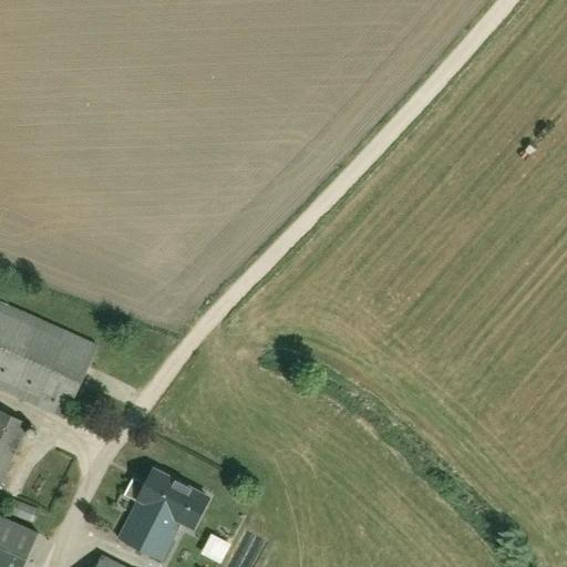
[(98,348),(0,303),(0,389),(65,419),(98,348)]
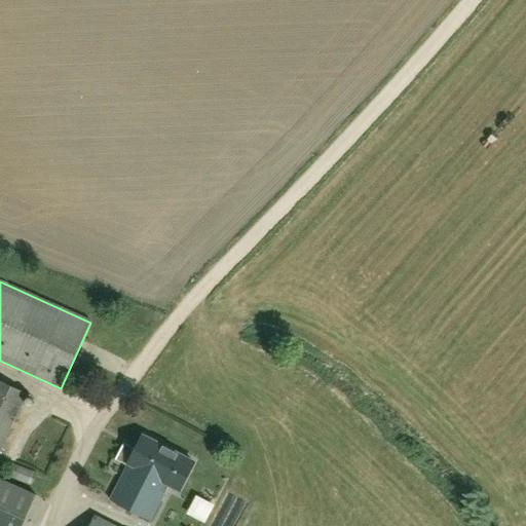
[(0,449),(27,395),(0,381),(0,449)]
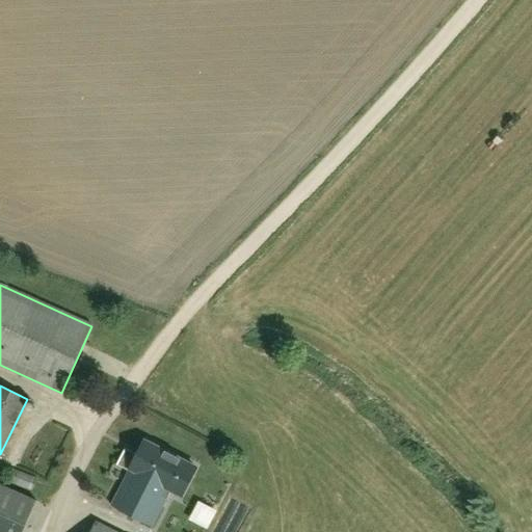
[(112,506),(152,526),(170,490),(182,497),(196,468),(144,441),(138,454),(126,448),(117,463),(130,470),(112,506)]
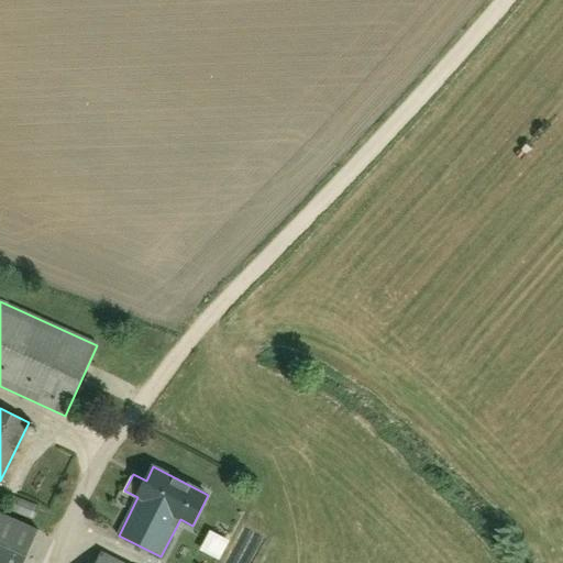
[(10,510),(29,517),(33,505),(15,498),(10,510)]
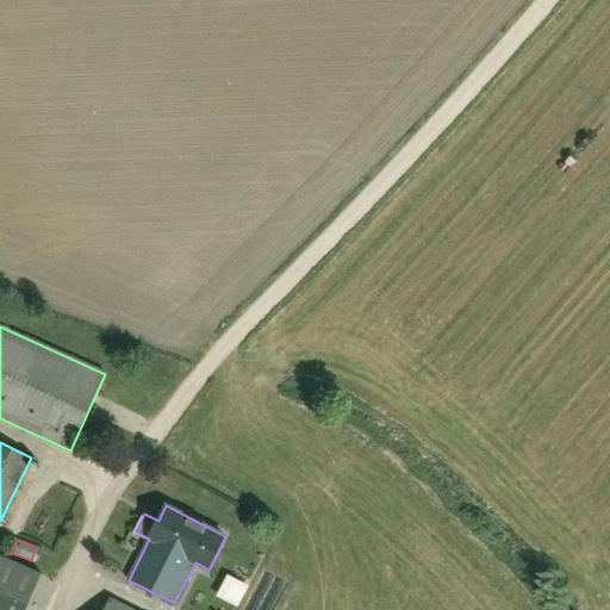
[(24,609),(42,576),(0,555),(0,609),(24,609)]
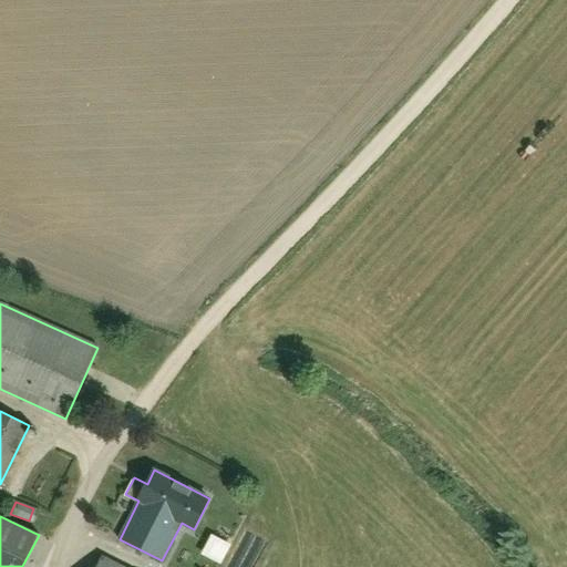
[(121,566),(101,556),(95,566),(121,566)]
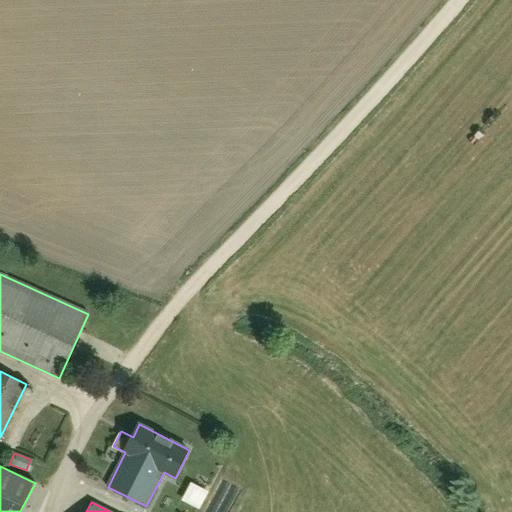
All buildings are outlined.
